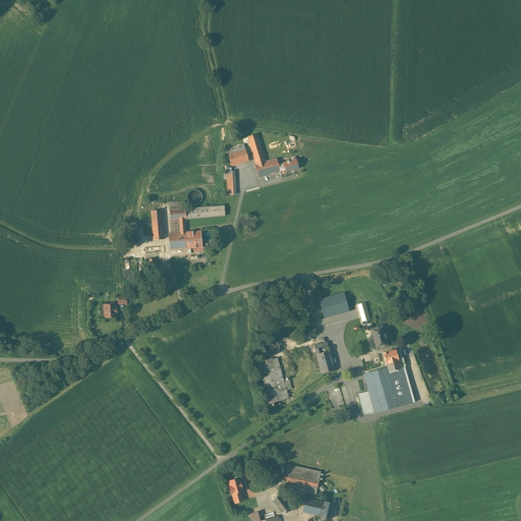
[(256,134),(247,136),(251,149),(261,147),(256,134)]
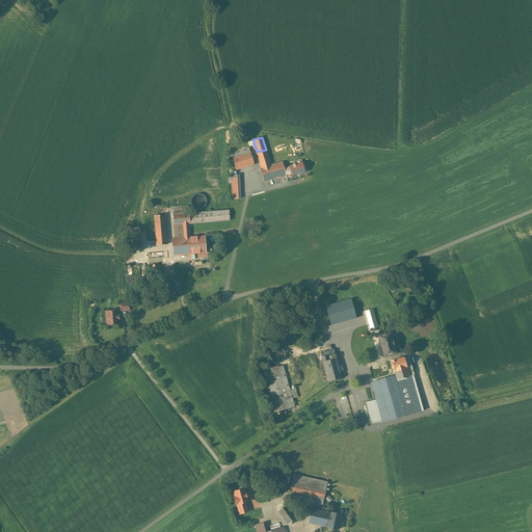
[(248,148),(233,152),(234,158),(250,153),(248,148)]
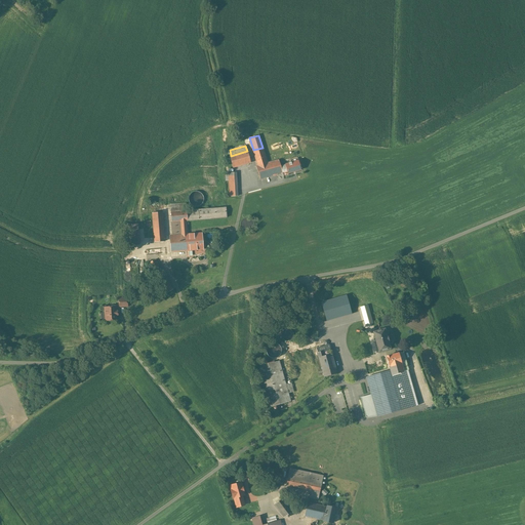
[(263,148),(253,150),(257,165),(256,166),(260,179),(283,172),(282,172),(280,166),(279,160),(268,163),(263,148)]
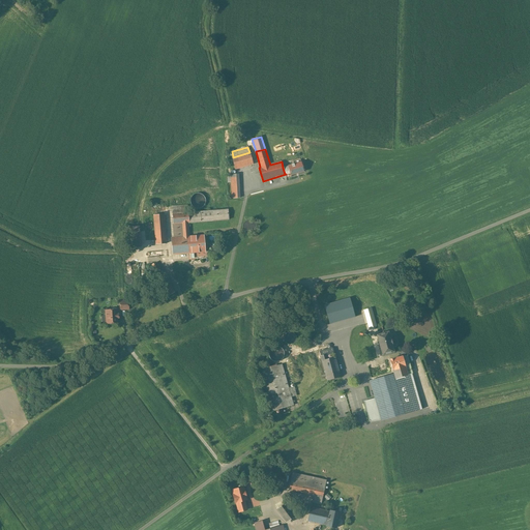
[(233,157),(232,157),(235,169),(238,168),(253,164),(249,152),(233,157)]
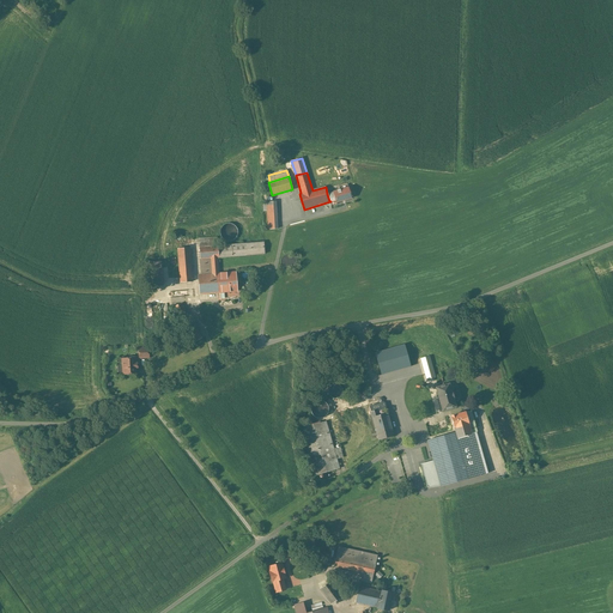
[(347,188),(333,192),(333,193),(327,194),(329,201),(335,200),(337,202),(351,198),(347,188)]
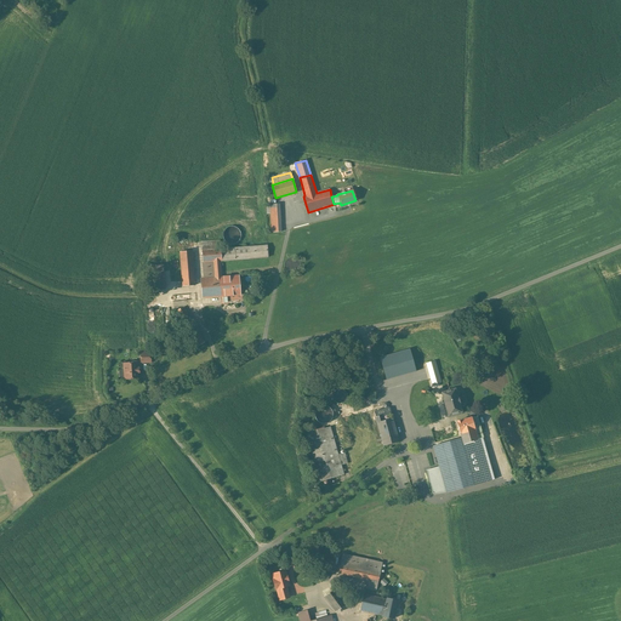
[(279,204),(271,204),(271,205),(271,215),(272,227),(280,227),(279,204)]
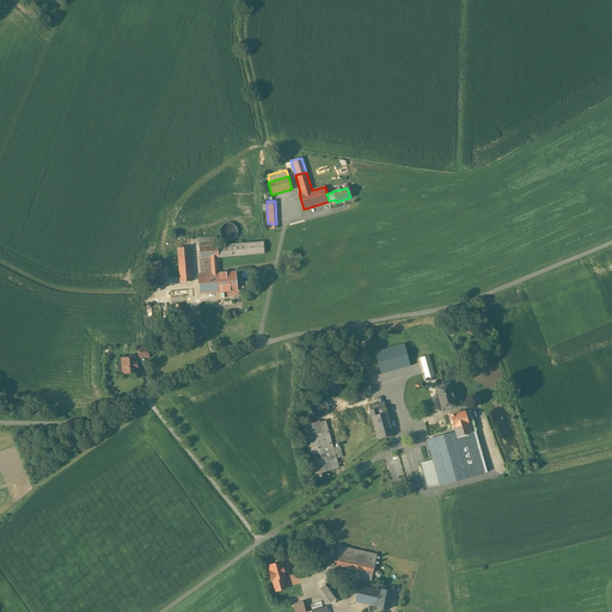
[(228,222),(227,222),(226,222),(225,224),(222,225),(221,226),(220,227),(220,228),(219,230),(219,231),(219,232),(219,233),(220,234),(220,236),(220,237),(222,238),(222,239),(224,240),(225,240),(226,240),(227,242),(228,242),(231,240),(232,240),(234,239),(236,238),(237,237),(237,236),(238,234),(238,233),(238,232),(238,230),(237,228),(237,227),(236,226),(234,225),(233,224),(232,224),(231,222),(230,222),(228,222)]
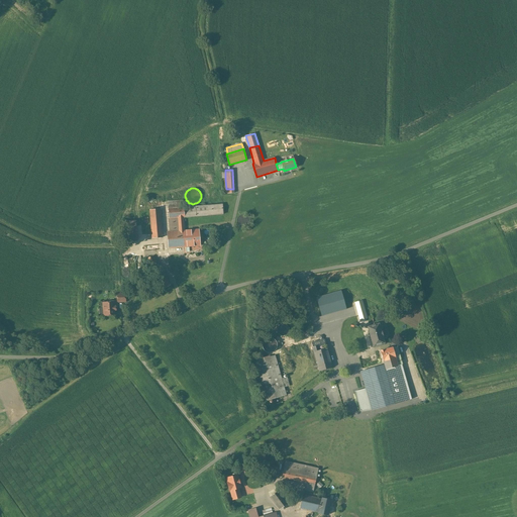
[(183,200),(168,201),(170,231),(167,232),(168,247),(200,245),(198,229),(184,230),(183,217),(185,217),(184,207),(183,200)]
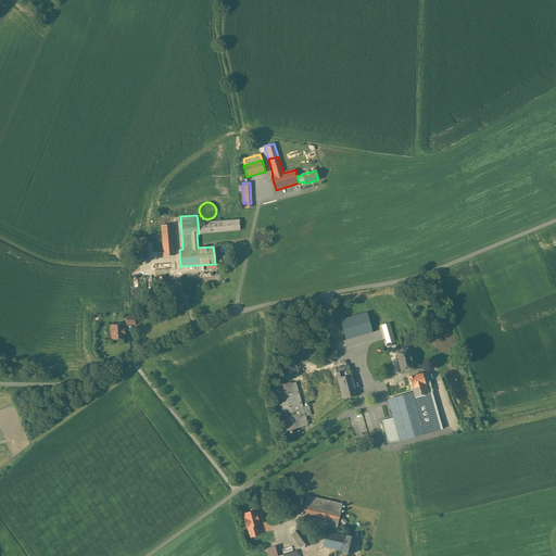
[(239,219),(198,223),(199,234),(240,230),(239,219)]
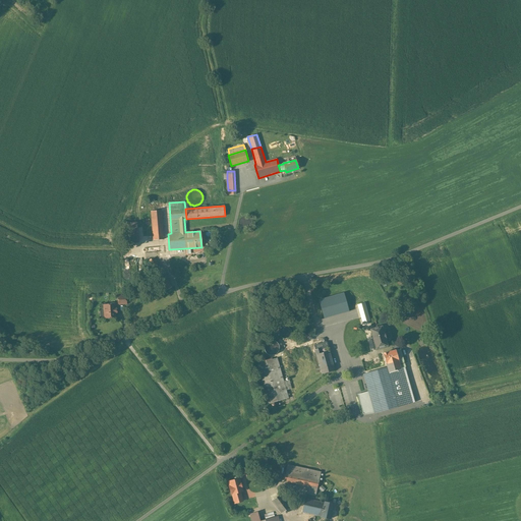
[(161,211),(151,212),(154,240),(163,239),(161,211)]
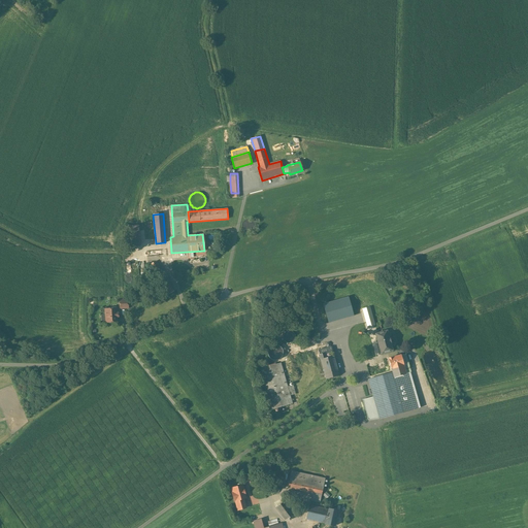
[(248,219),(246,219),(245,220),(244,220),(243,221),(243,222),(242,222),(242,223),(241,224),(241,225),(241,226),(241,227),(241,228),(242,229),(243,230),(243,231),(244,231),(245,232),(246,232),(249,232),(250,232),(252,232),(252,231),(253,231),(254,230),(254,229),(255,228),(255,227),(255,226),(255,225),(255,224),(255,223),(254,222),(253,221),(252,220),(251,220),(249,219),(248,219)]
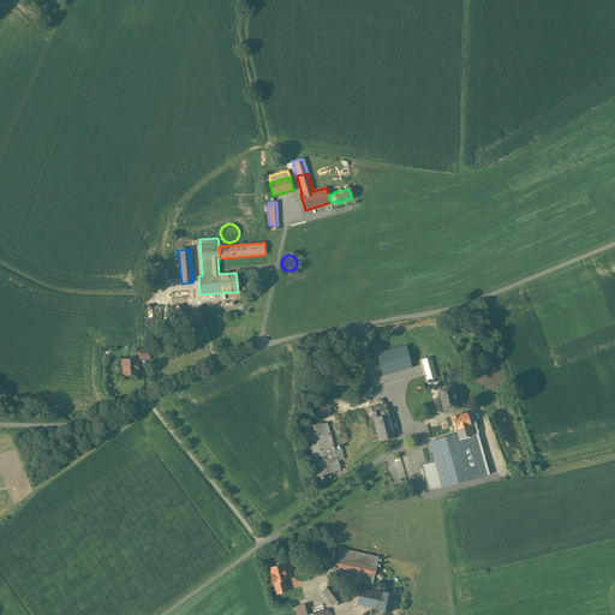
[(161,262),(147,263),(149,287),(163,286),(161,262)]
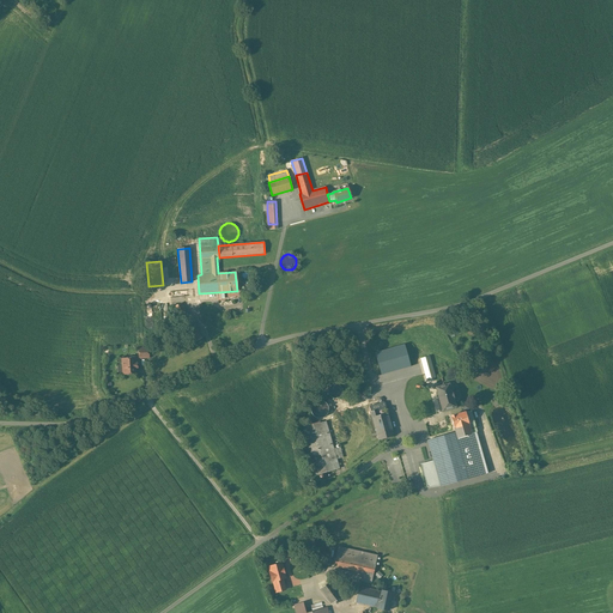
[(183,311),(177,314),(184,328),(189,335),(195,333),(199,340),(201,339),(181,303),(178,304),(183,311)]
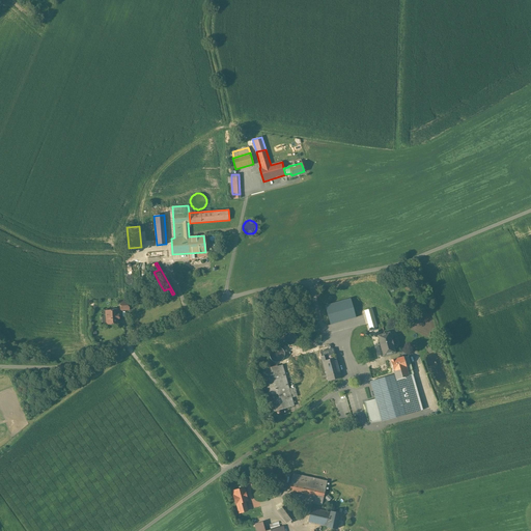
[(155,263),(149,267),(154,272),(159,270),(155,263)]
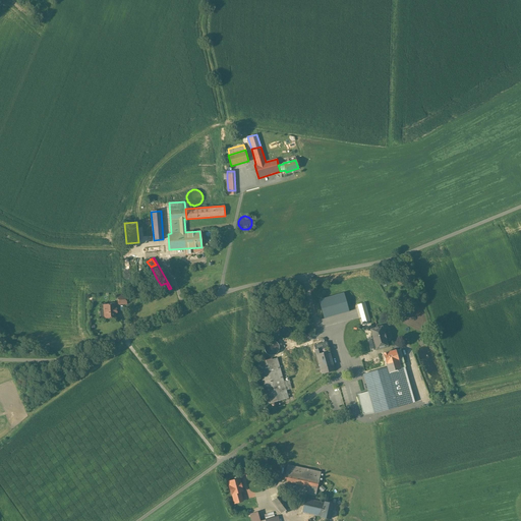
[(166,283),(161,285),(165,291),(169,289),(166,283)]
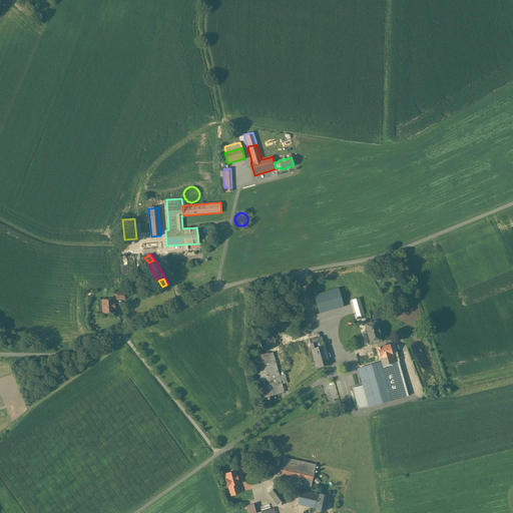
[(338,288),(314,294),(319,313),(343,306),(338,288)]
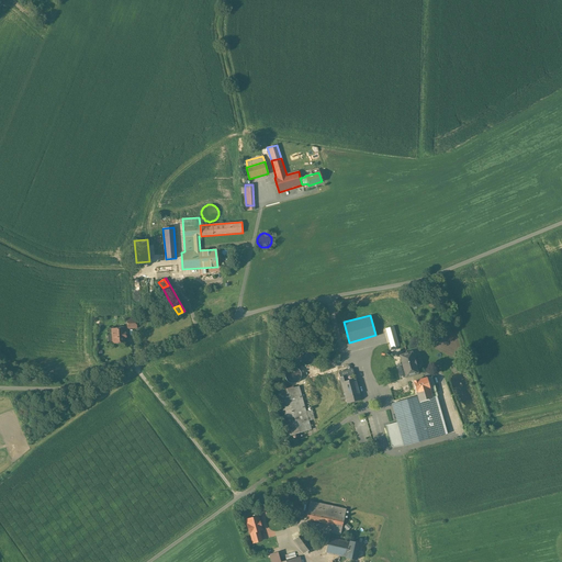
[(136,318),(127,319),(127,328),(136,327),(136,318)]
